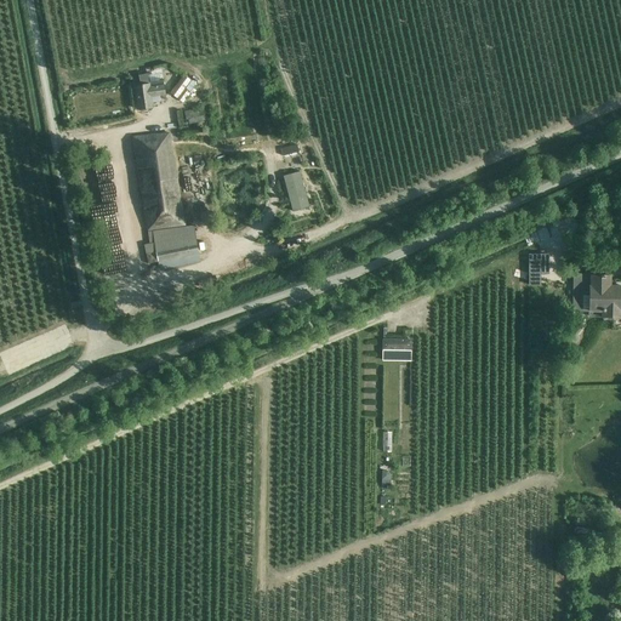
[(148,83),(147,77),(147,74),(138,75),(141,86),(135,87),(137,109),(151,108),(151,103),(160,102),(160,96),(166,95),(163,79),(148,83)]
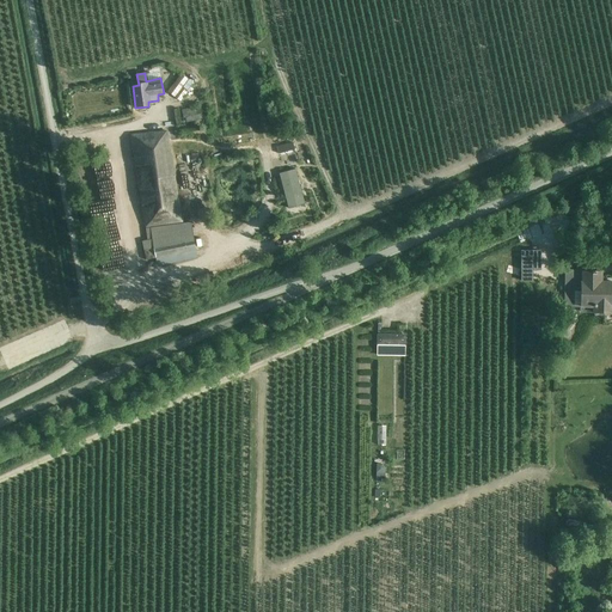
[(181,74),(167,92),(181,102),(185,95),(185,96),(187,93),(188,92),(182,87),(188,79),(181,74)]
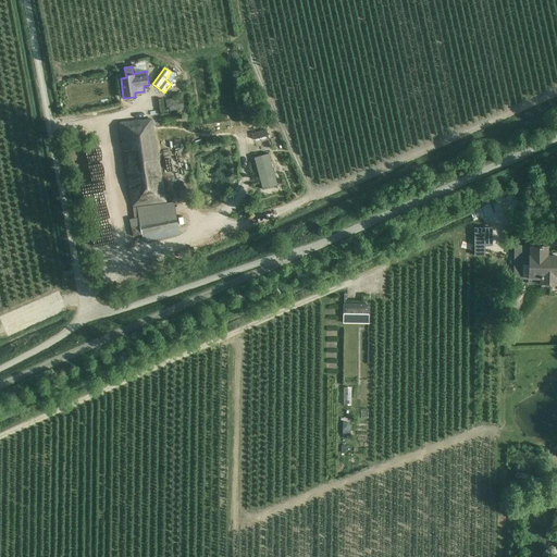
[(182,96),(165,100),(168,112),(185,108),(182,96)]
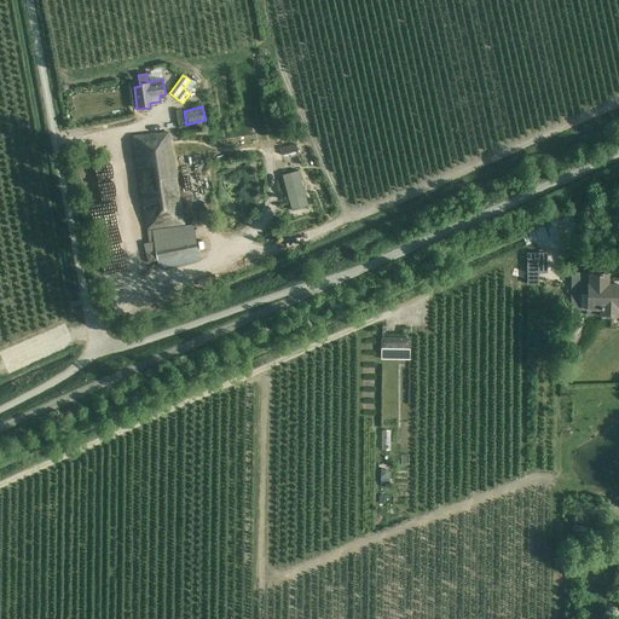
[(132,137),(146,230),(181,225),(168,132),(132,137)]
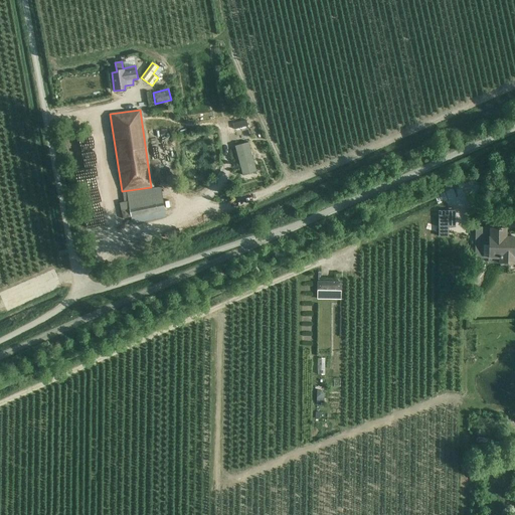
[(256,172),(248,142),(234,146),(242,176),(256,172)]
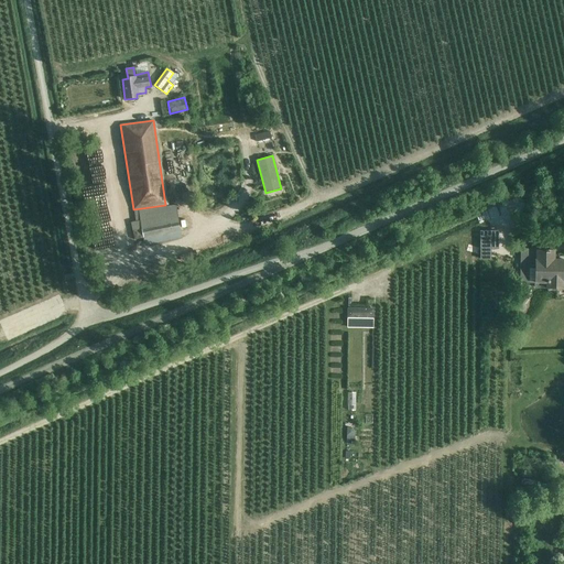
[(144,246),(182,237),(176,204),(138,210),(140,220),(130,223),(133,235),(137,234),(138,235),(133,236),(134,240),(143,238),(144,246)]
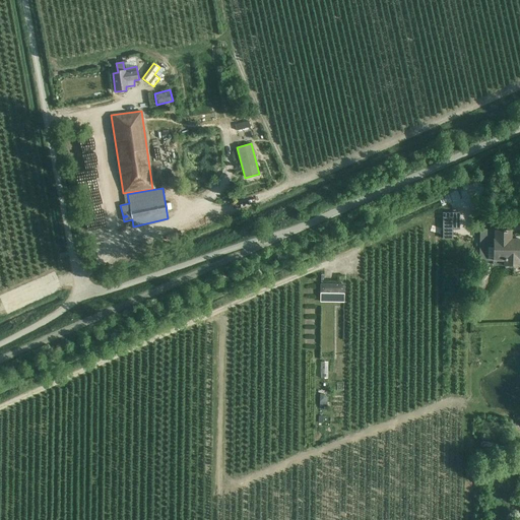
[(519,265),(519,261),(519,260),(519,239),(510,240),(510,231),(480,231),(480,260),(504,260),(504,265),(519,265)]
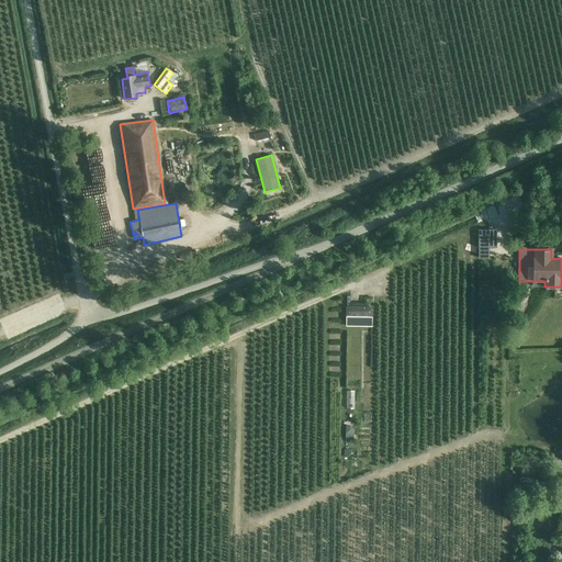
[(372,307),(346,306),(346,316),(372,316),(372,307)]
